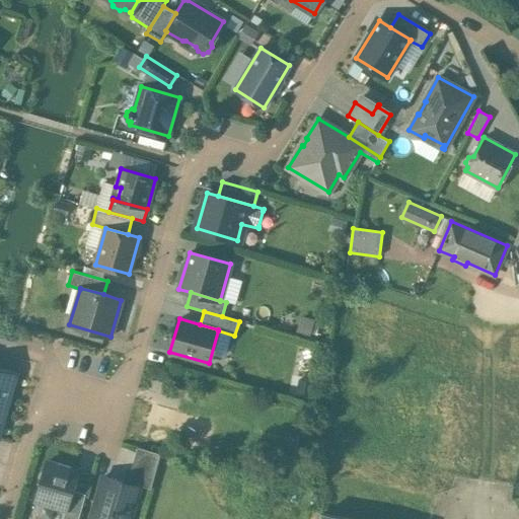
[(0,368),(0,404),(6,406),(15,373),(0,368)]
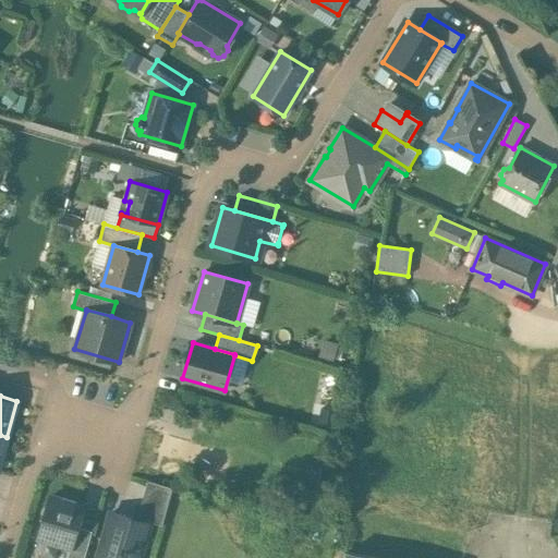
[(173,488),(148,481),(136,519),(149,523),(149,522),(162,525),(173,488)]
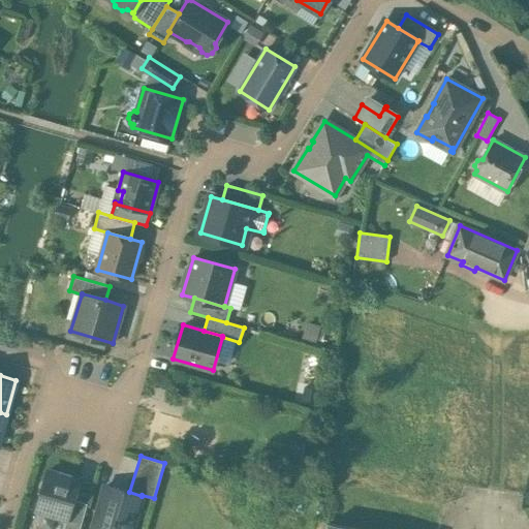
[(60,473),(48,470),(36,510),(67,520),(68,520),(73,500),(80,479),(71,476),(71,475),(61,472),(60,473)]
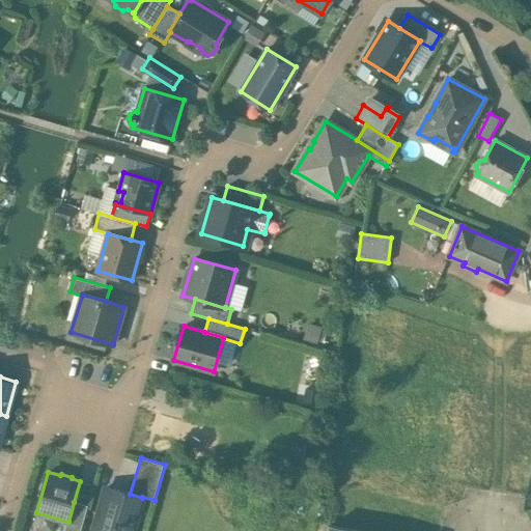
[(130,494),(106,487),(93,530),(132,530),(142,498),(130,494)]
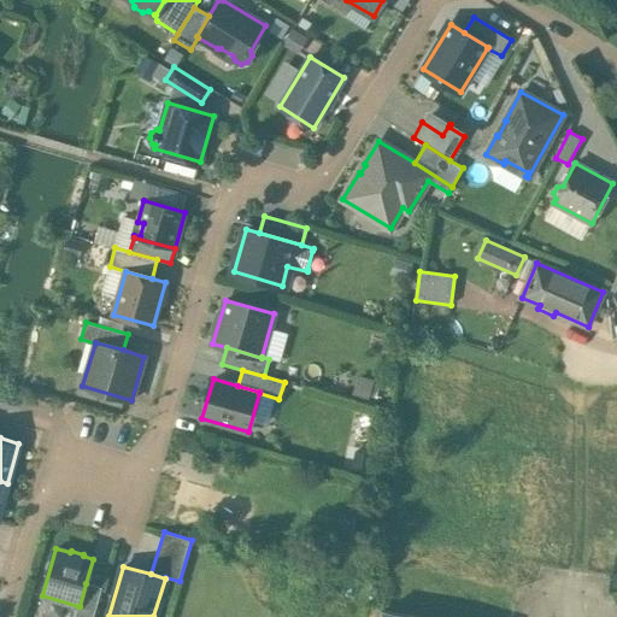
[(93,616),(103,587),(86,583),(80,606),(78,606),(75,616),(93,616)]
